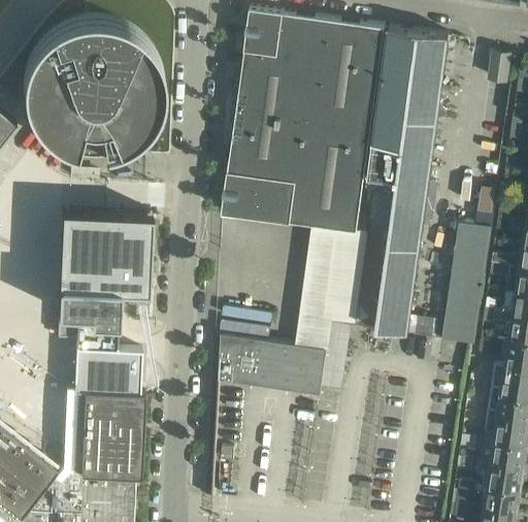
[(385,28),(251,9),(236,111),(371,130),(385,28)]
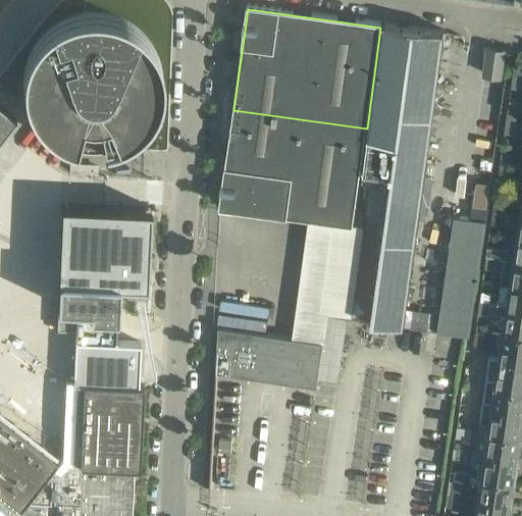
[(23,85),(23,90),(23,95),(23,99),(24,104),(25,108),(28,112),(30,117),(32,121),(34,125),(37,130),(40,133),(43,137),(46,140),(49,143),(53,146),(57,148),(61,151),(65,153),(69,154),(76,156),(76,154),(84,132),(87,132),(91,133),(94,133),(97,132),(100,132),(104,155),(105,157),(109,156),(114,155),(118,153),(122,152),(126,149),(131,147),(135,144),(138,142),(142,139),(145,136),(148,132),(150,129),(153,124),(155,120),(157,116),(158,112),(160,107),(161,103),(162,99),(162,94),(162,89),(162,85),(162,80),(161,75),(160,70),(159,66),(157,62),(156,57),(153,53),(151,49),(148,46),(145,42),(142,39),(139,35),(135,32),(131,30),(126,27),(122,24),(118,22),(113,21),(109,20),(104,19),(100,18),(95,18),(90,18),(86,18),(81,19),(75,20),(71,21),(67,23),(62,26),(58,28),(54,30),(50,33),(47,36),(43,39),(40,42),(37,46),(35,50),(32,54),(30,58),(28,62),(27,66),(25,71),(24,75),(23,81),(23,85)]
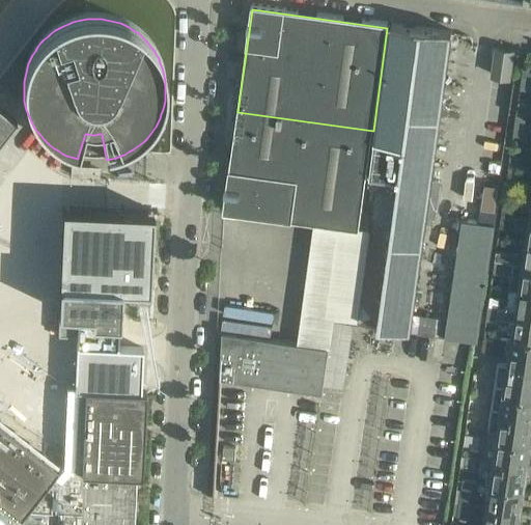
[(378,195),(360,329),(411,336),(413,321),(426,220),(436,222),(441,185),(431,184),(441,119),(448,116),(443,105),(451,39),(452,36),(392,29),(369,194),(378,195)]
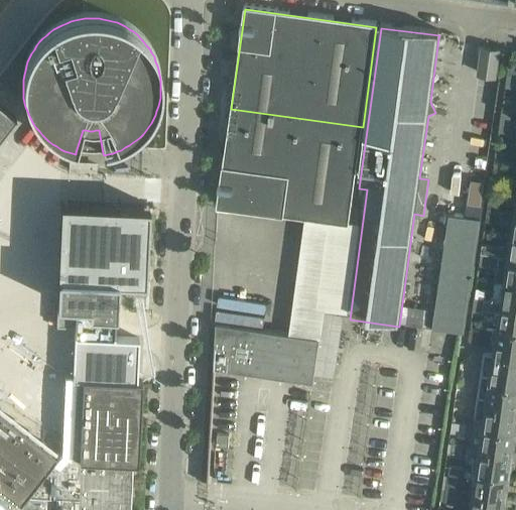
[(482,52),(479,79),(496,82),(500,55),(500,54),(482,51),(482,52)]
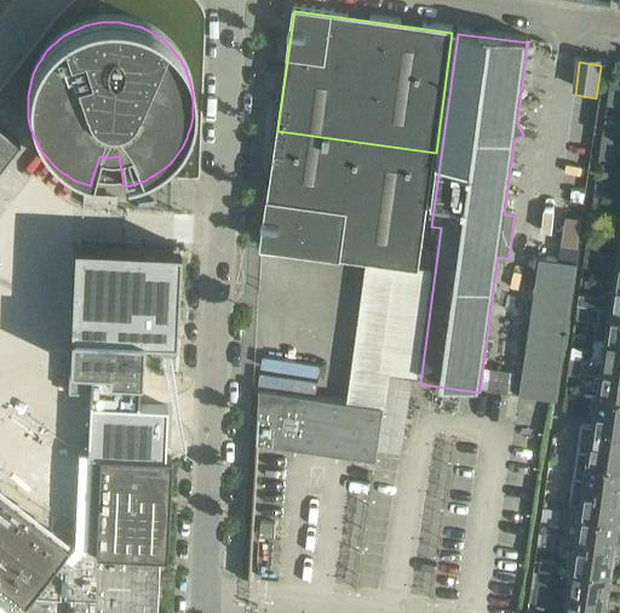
[(609,95),(619,96),(619,80),(612,80),(609,95)]
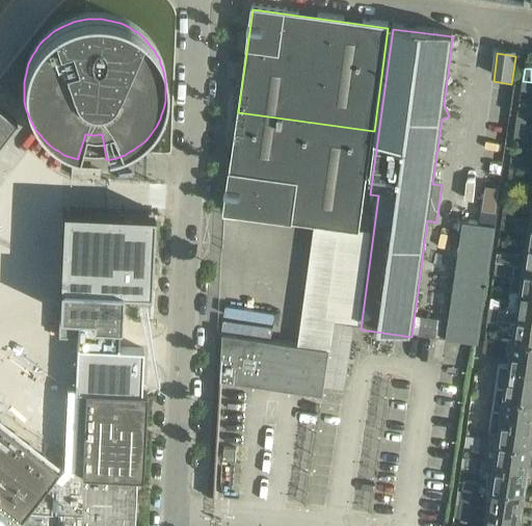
[(531,97),(531,88),(531,82),(523,81),(521,95),(531,97)]
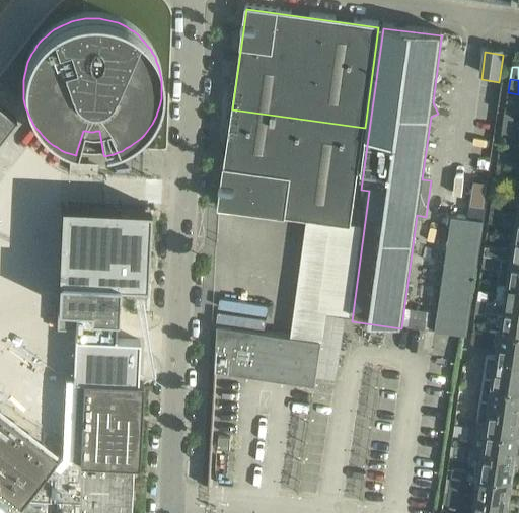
[(218,210),(351,228),(365,128),(232,110),(218,210)]
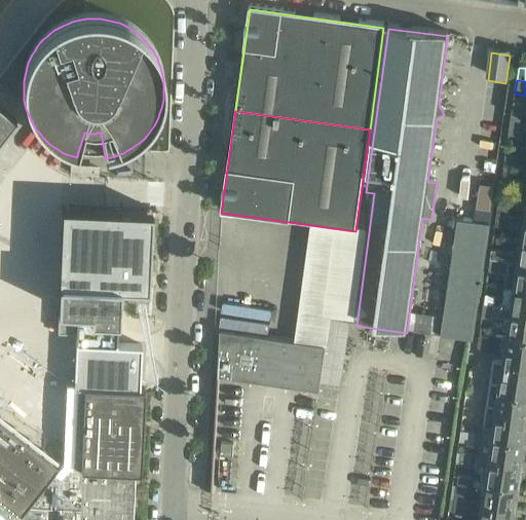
[(510,126),(520,127),(522,115),(512,113),(510,126)]
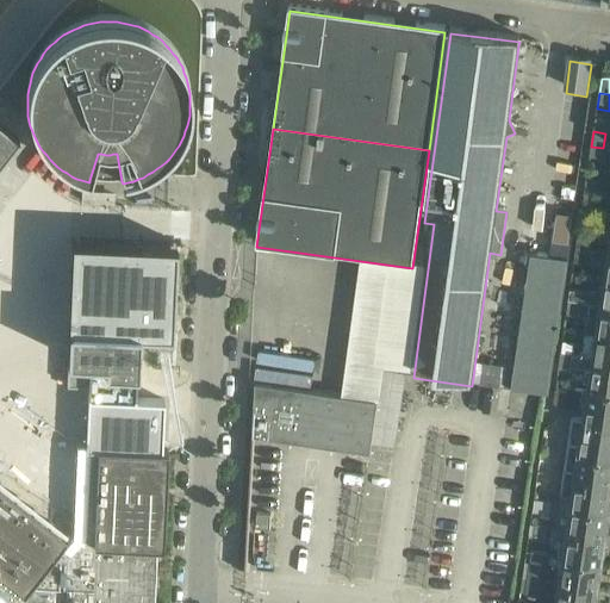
[(0,175),(20,150),(0,134),(0,175)]
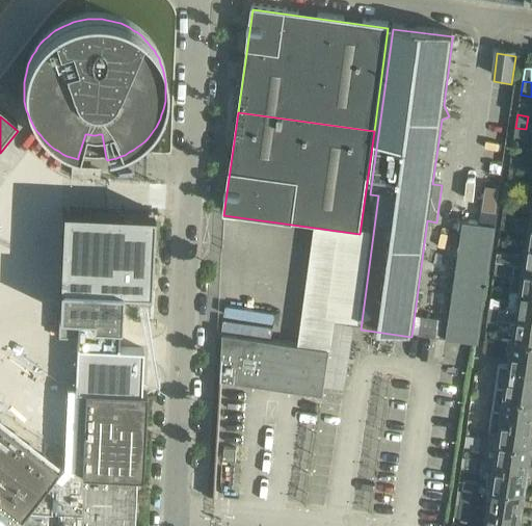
[(524,142),(526,129),(515,128),(513,141),(524,142)]
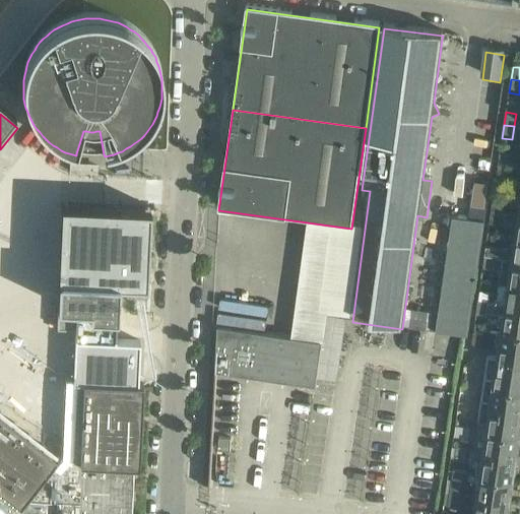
[(510,158),(500,157),(498,171),(508,172),(510,158)]
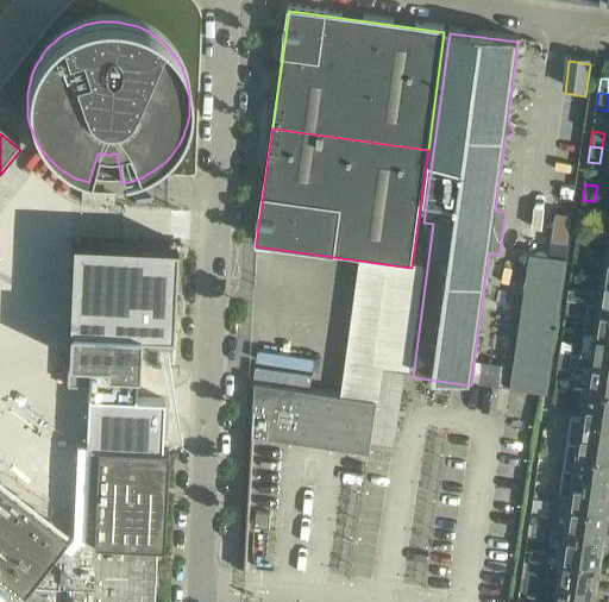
[(595,201),(583,200),(581,214),(592,217),(595,201)]
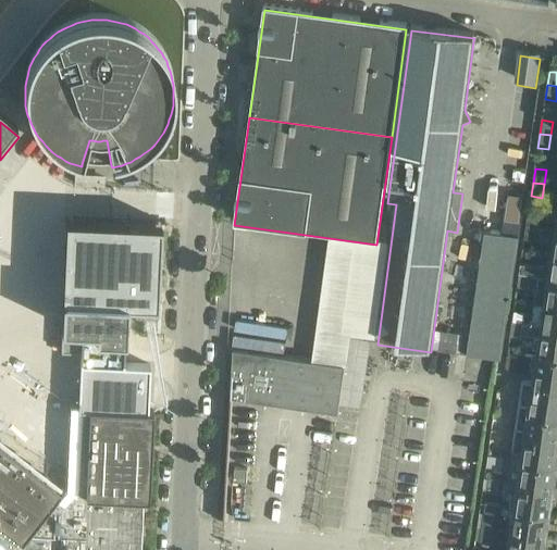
[(539,219),(528,216),(525,230),(536,233),(539,219)]
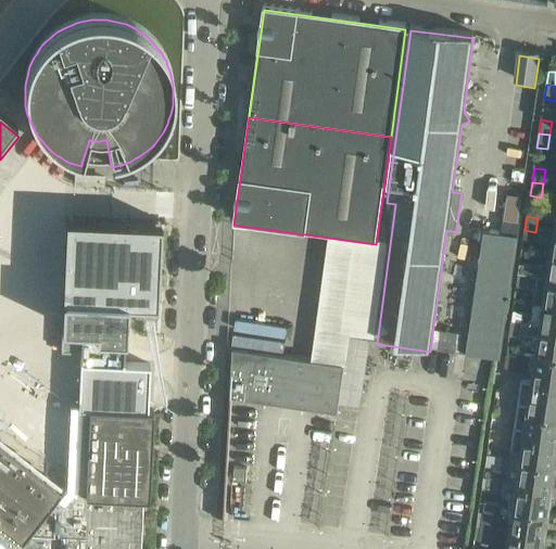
[(140,548),(143,505),(149,505),(152,416),(147,416),(148,400),(149,371),(124,370),(127,306),(156,308),(160,228),(158,228),(116,226),(66,224),(61,357),(81,357),(75,496),(74,497),(68,499),(65,501),(62,503),(59,500),(61,498),(0,449),(0,548),(140,548)]
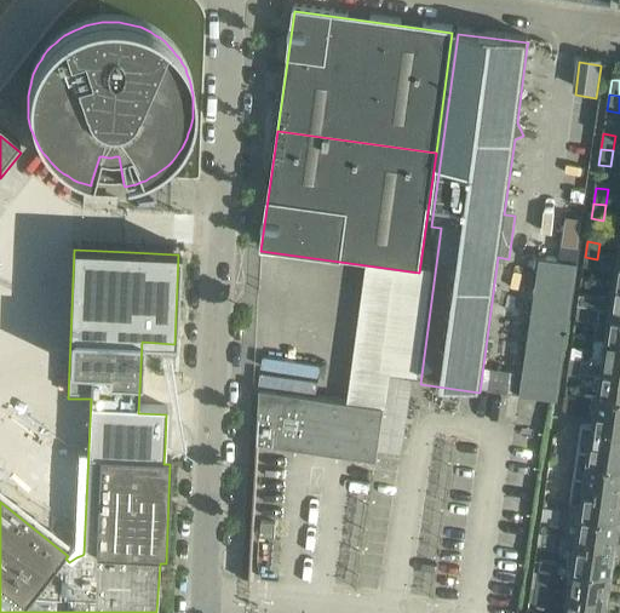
[(585,257),(583,273),(595,274),(597,259),(585,257)]
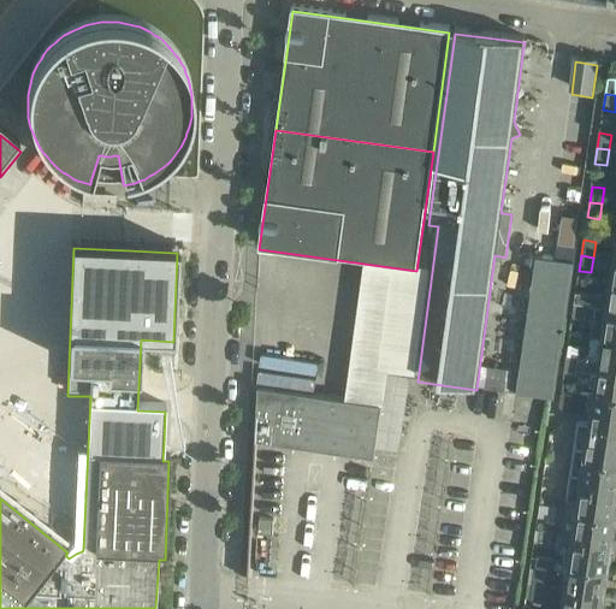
[(514,397),(538,401),(552,403),(573,267),(534,261),(514,397)]
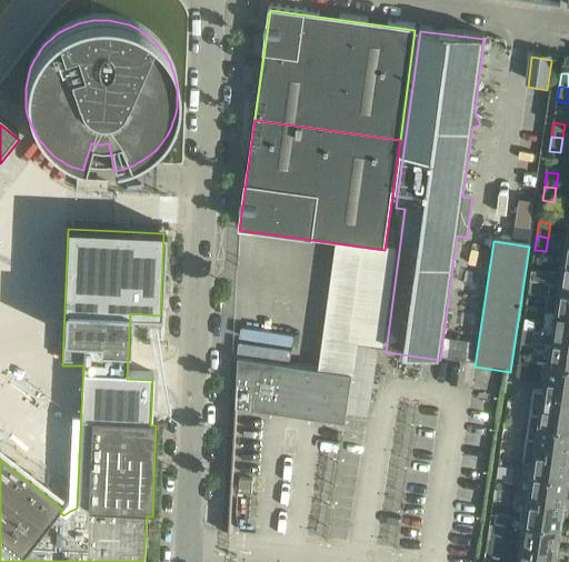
[(531,274),(529,285),(540,287),(549,288),(560,290),(561,279),(531,274)]
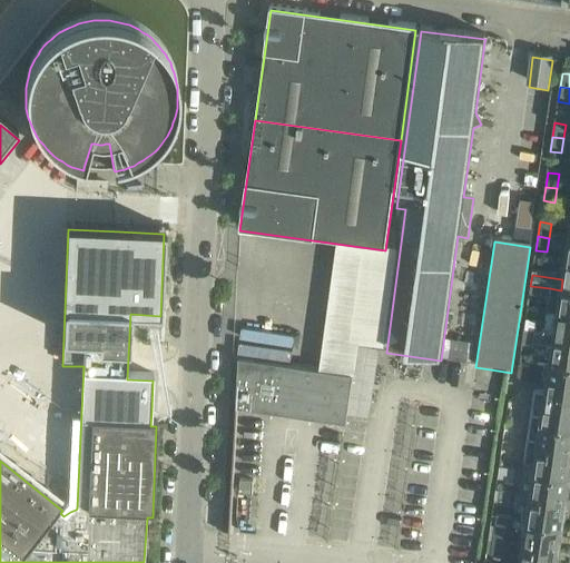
[(541,287),(530,286),(529,299),(539,302),(541,287)]
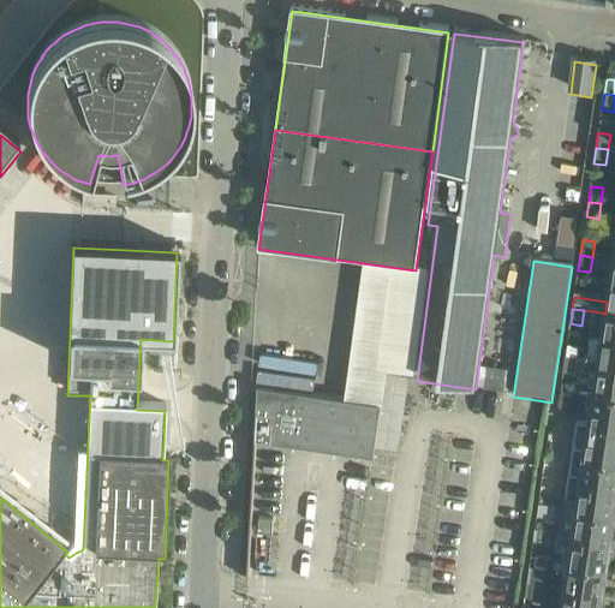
[(593,311),(590,339),(614,341),(614,314),(605,314),(593,311)]
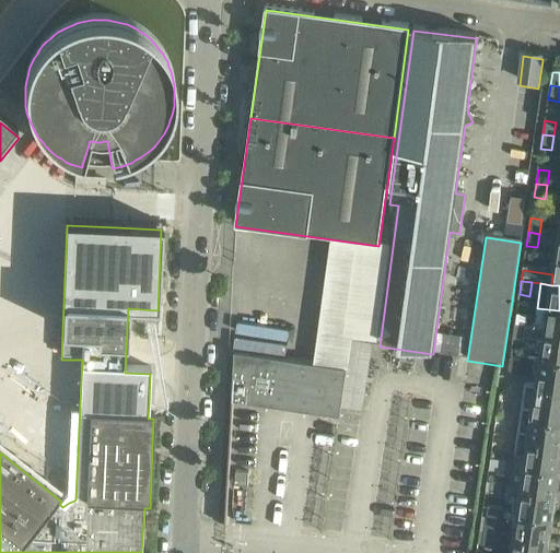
[(559,310),(537,308),(534,332),(544,333),(559,336),(559,310)]
